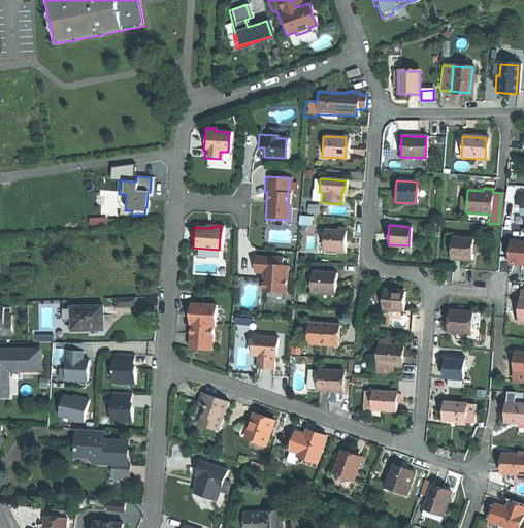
[(345,231),(324,230),(322,250),(342,252),(344,241),(345,231)]
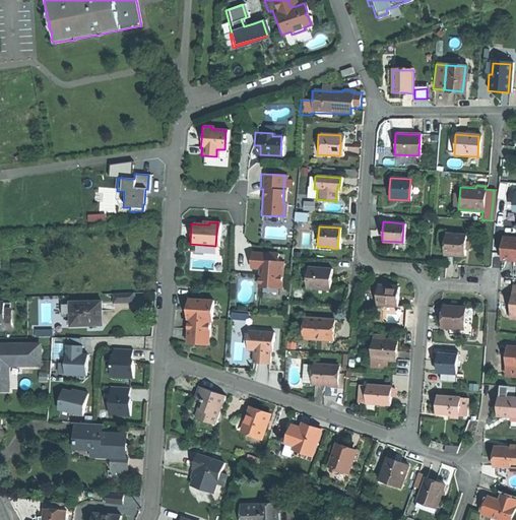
[(465,237),(445,236),(444,255),(453,256),(463,256),(465,237)]
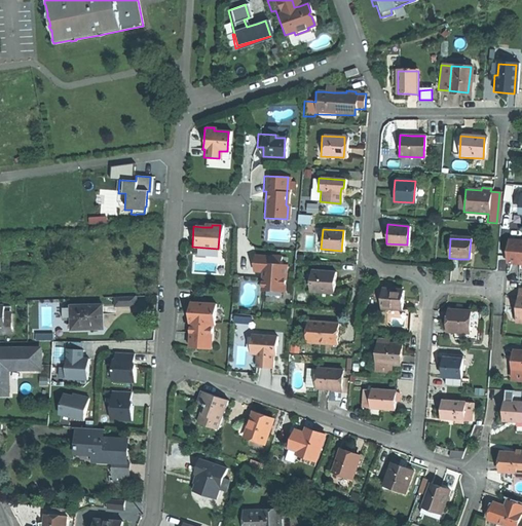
[(521,242),(507,241),(505,264),(513,265),(519,265),(519,263),(521,263),(521,242)]
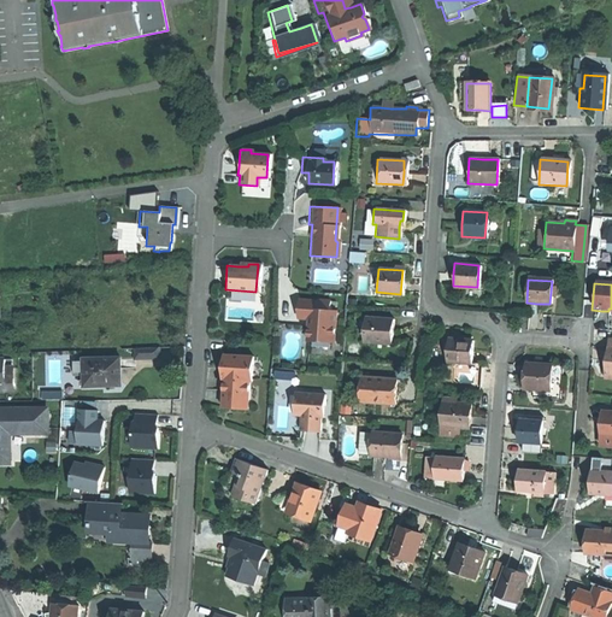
[(305,300),(295,300),(294,318),(305,318),(304,340),(330,342),(333,311),(327,310),(327,301),(313,300),(312,301),(305,300)]
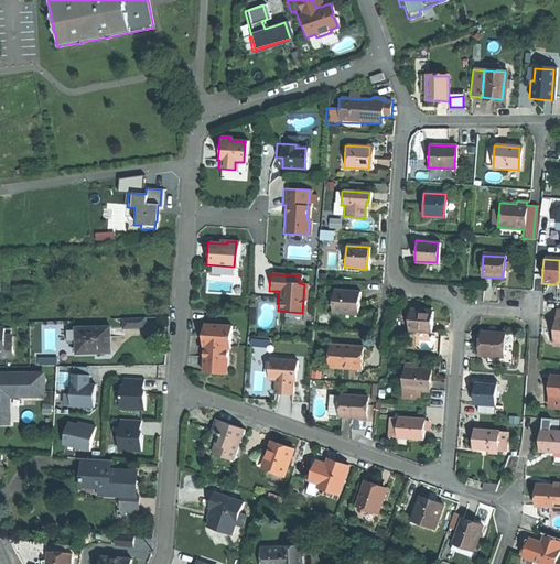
[(340,291),(332,290),(330,313),(356,315),(357,303),(357,292),(347,291),(340,291)]
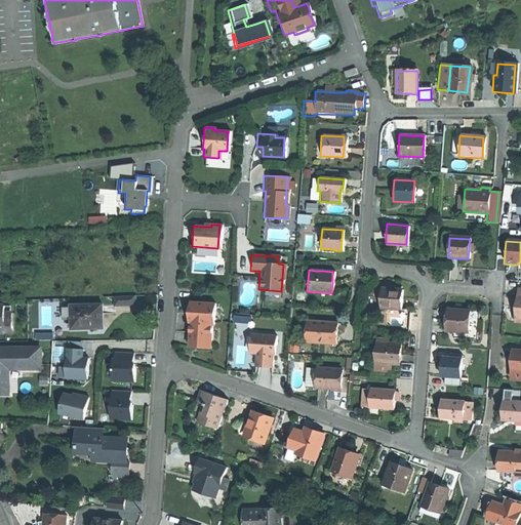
[(382,287),(379,287),(379,288),(379,296),(378,308),(399,309),(400,290),(399,290),(399,287),(391,286),(383,285),(382,287)]
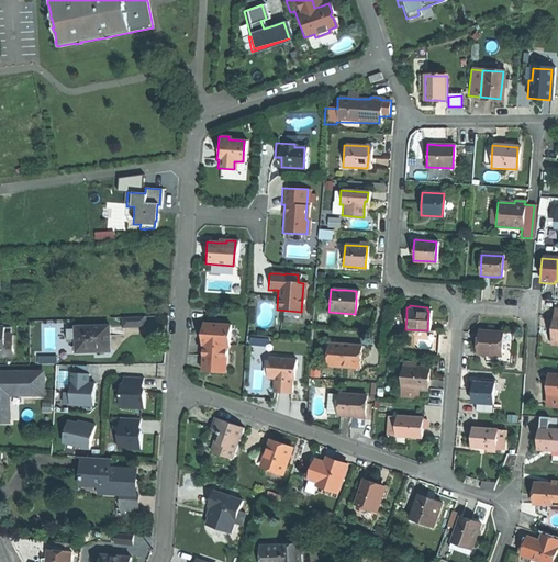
[(143,316),(121,316),(121,325),(143,325),(143,316)]
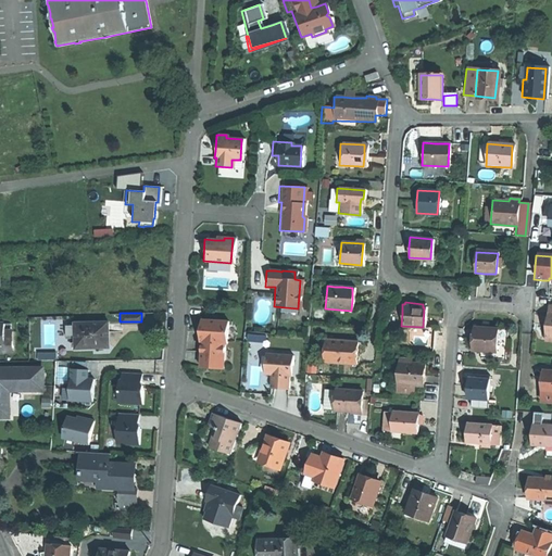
[(200,330),(198,330),(197,341),(198,341),(197,367),(207,367),(220,368),(222,343),(224,343),(225,321),(201,319),(200,330)]
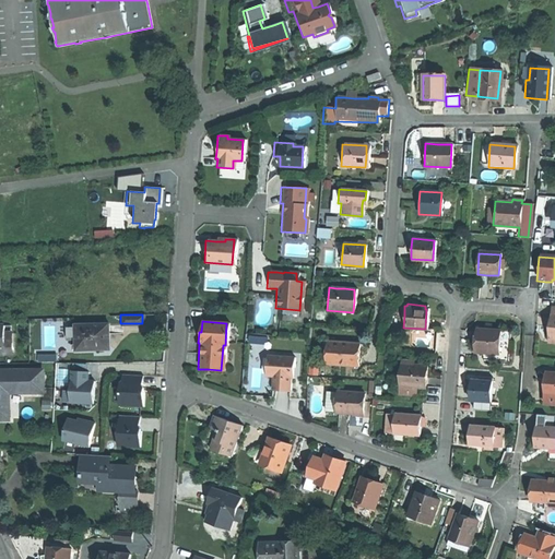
[(106,324),(73,324),(73,340),(73,349),(84,349),(84,346),(106,346),(106,336),(106,324)]
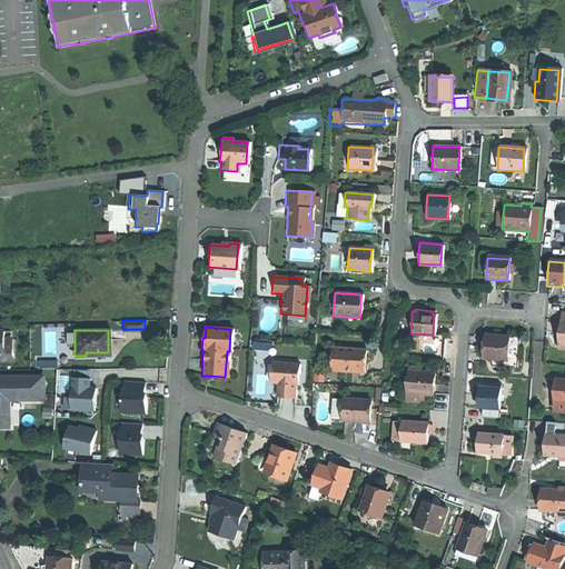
[(495,333),(484,333),(483,359),(507,360),(508,335),(495,333)]
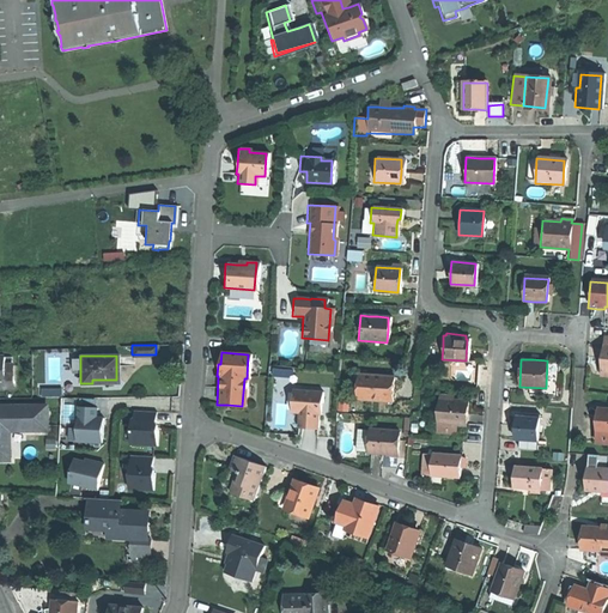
[(13,365),(2,365),(4,387),(13,387),(13,365)]
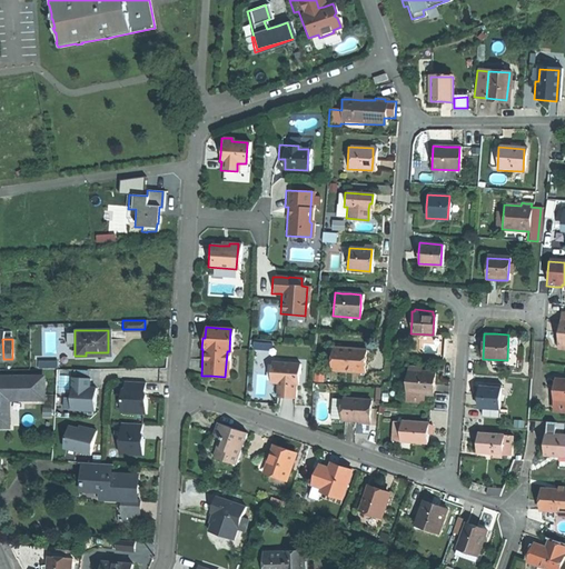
[(364,349),(335,348),(334,371),(363,372),(363,361),(364,349)]
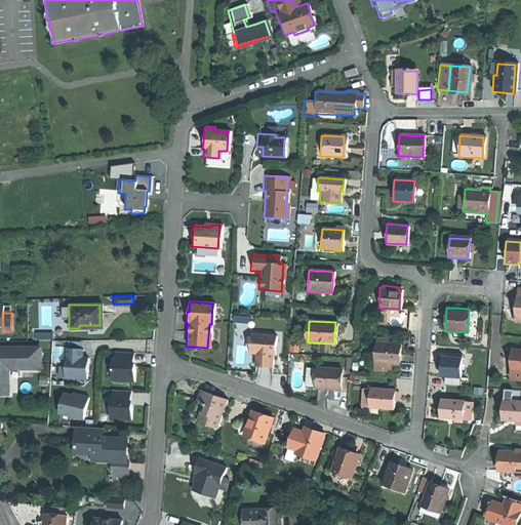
[(274,335),(248,333),(247,353),(253,354),(252,366),(259,367),(269,367),(270,355),(270,345),(273,345),(274,335)]
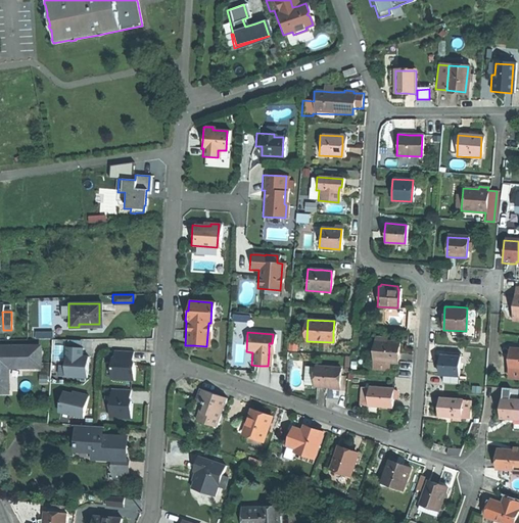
[(385,342),(374,341),(373,362),(387,363),(396,363),(397,353),(397,343),(385,342)]
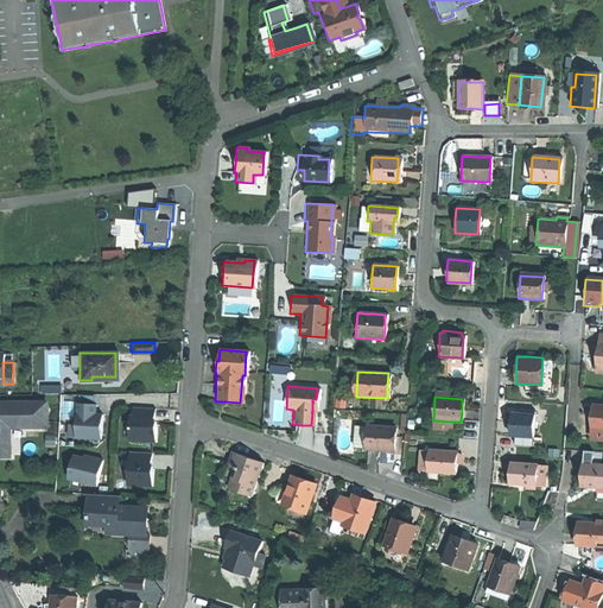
[(43,404),(0,403),(0,454),(6,455),(6,425),(43,425),(43,404)]
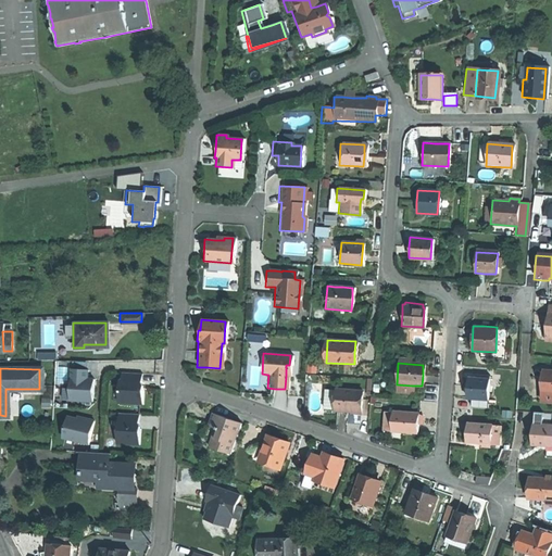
[(86,369),(70,368),(67,400),(90,401),(91,379),(85,378),(86,369)]
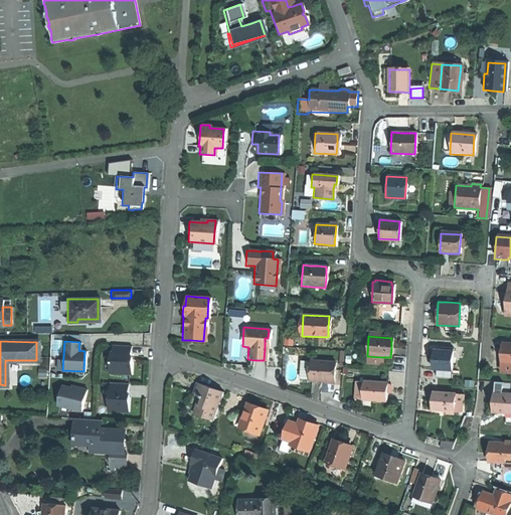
[(510,343),(510,346),(501,345),(501,355),(500,364),(510,365),(510,343)]
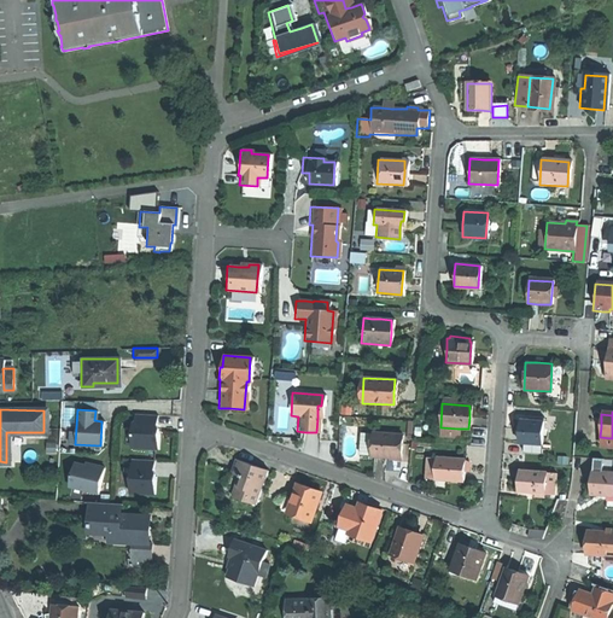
[(155,414),(133,413),(133,423),(132,423),(129,447),(156,449),(157,431),(155,431),(155,426),(155,414)]
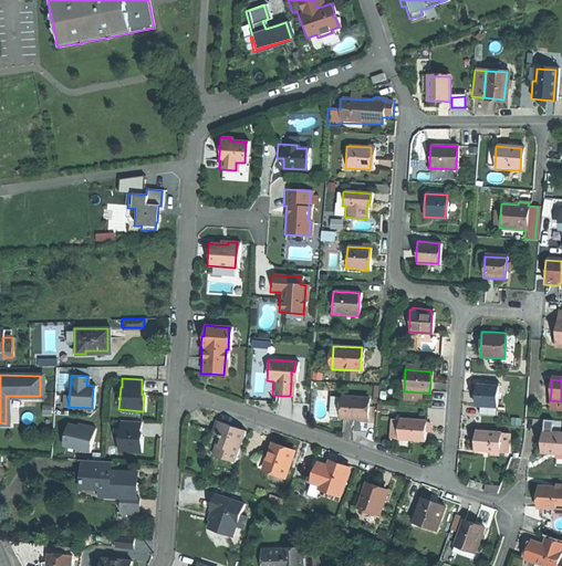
[(496,386),(475,385),(474,395),(474,406),(495,407),(496,386)]
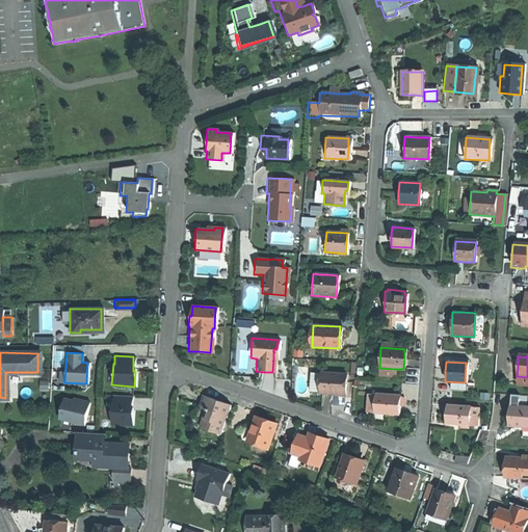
[(319,372),(309,372),(308,392),(317,393),(319,372)]
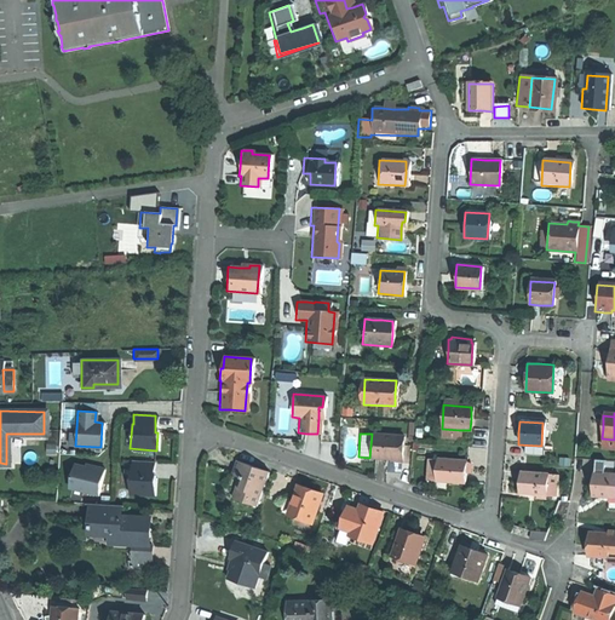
[(398,436),(372,434),(369,458),(384,459),(397,460),(398,436)]
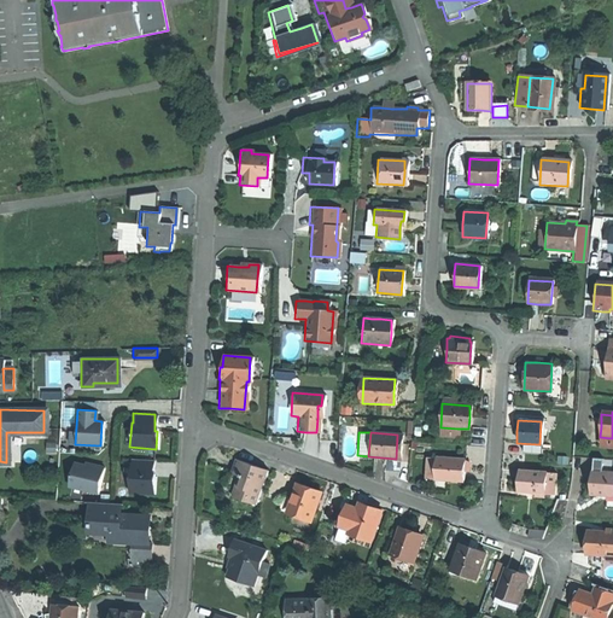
[(612,438),(600,437),(599,448),(612,449),(612,438)]
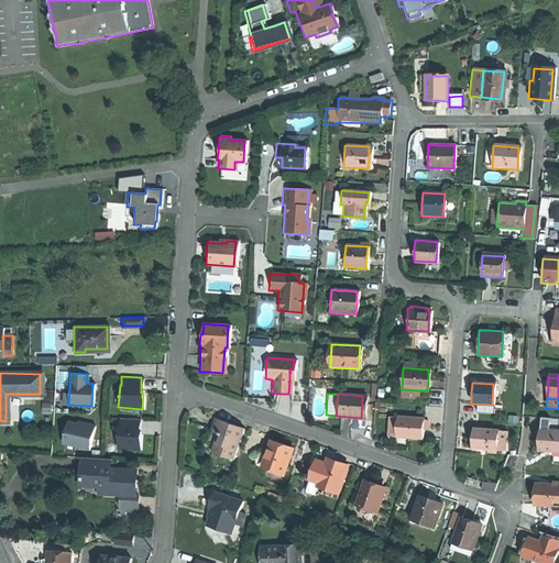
[(225,422),(210,417),(206,429),(214,432),(217,432),(214,442),(210,441),(207,451),(229,459),(240,427),(225,422)]
